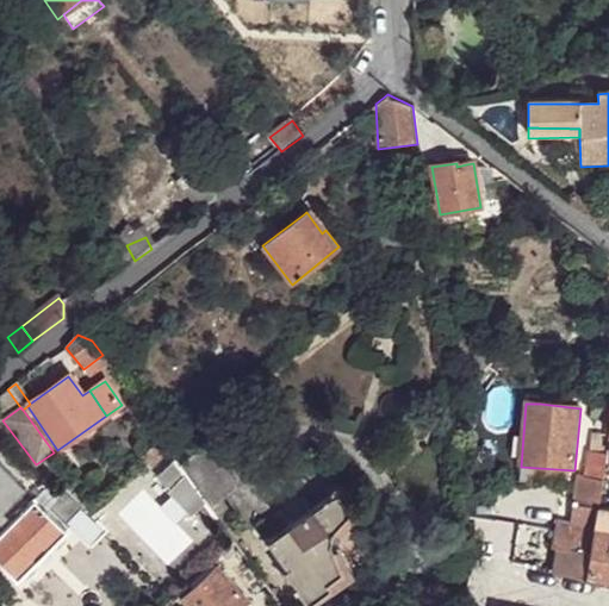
[(161,438),(157,432),(151,438),(156,444),(161,438)]
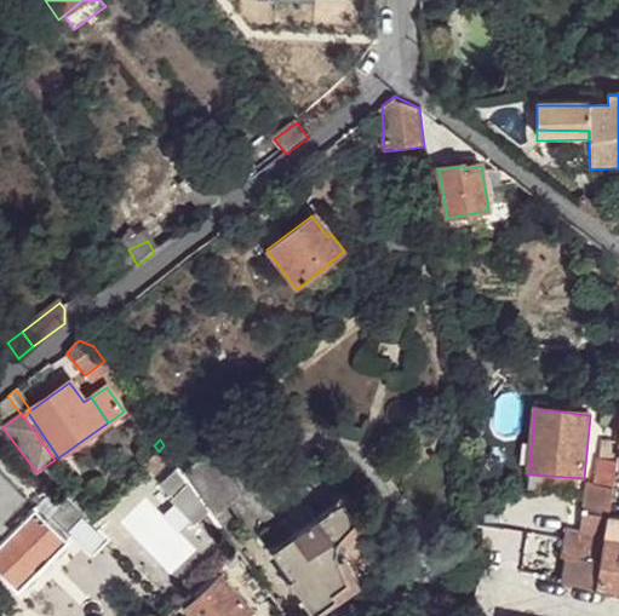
[(618,464),(618,452),(600,448),(599,459),(618,464)]
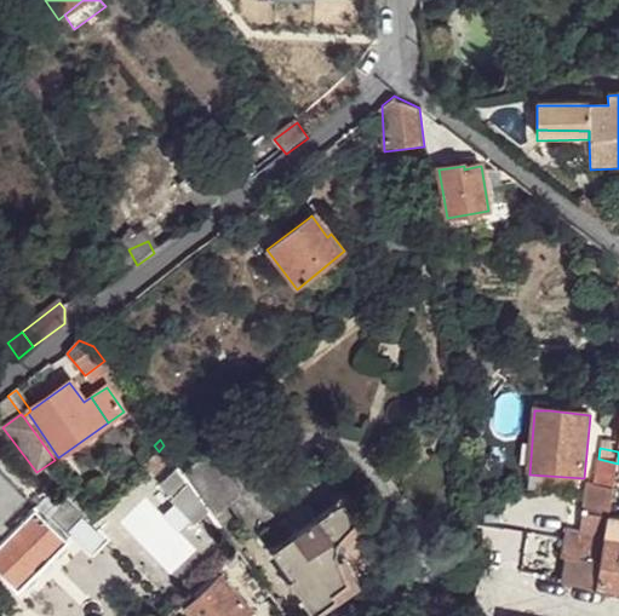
[(212,453),(184,472),(213,513),(227,505),(242,493),(212,453)]
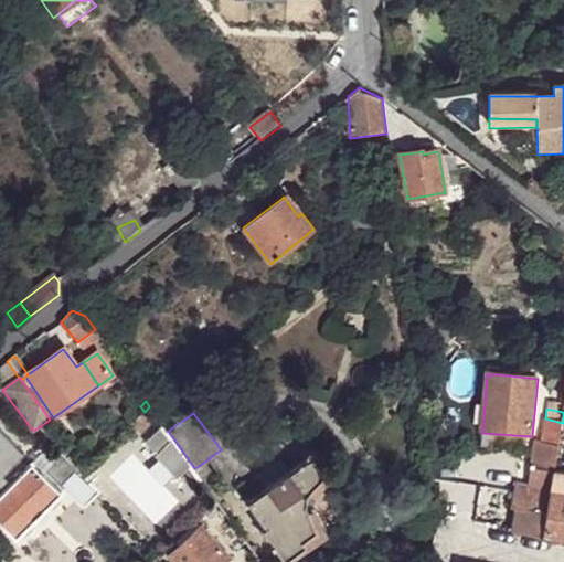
[(554,469),(563,423),(545,419),(541,444),(531,443),(527,469),(554,474),(554,469)]
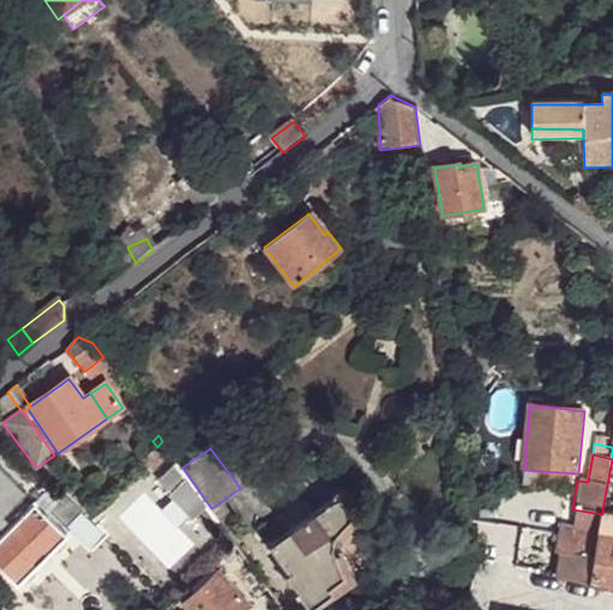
[(0,524),(6,530),(12,524),(4,514),(26,493),(1,467),(0,469),(0,524)]
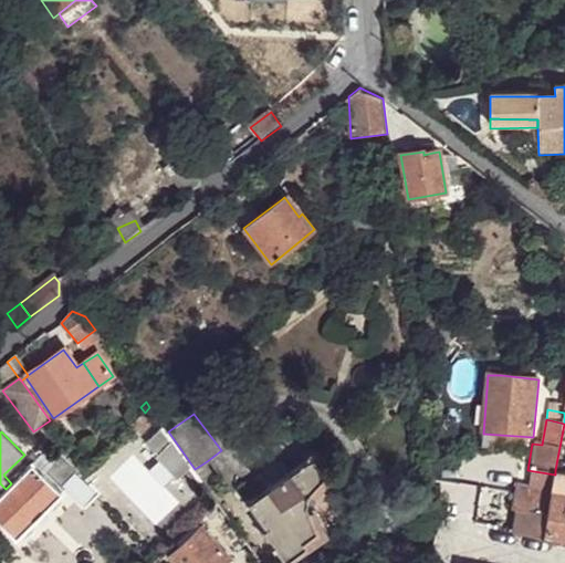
[(328,475),(315,455),(250,500),(268,525),(263,528),(286,560),(306,546),(303,540),(316,531),(306,506),(310,494),(312,492),(312,491),(328,475)]
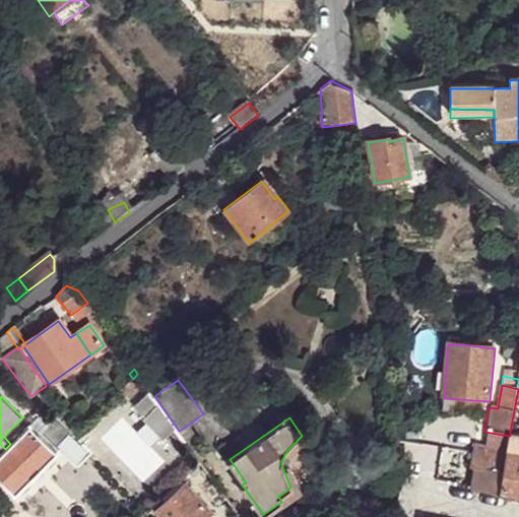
[(190,424),(179,431),(186,441),(196,432),(190,424)]
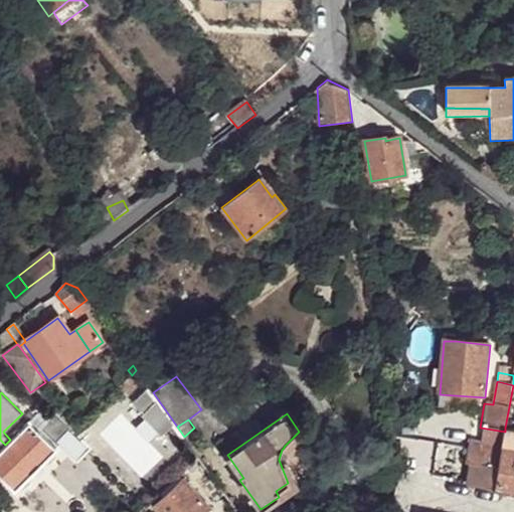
[(0,475),(14,490),(17,487),(29,476),(42,464),(53,452),(56,449),(28,421),(10,440),(5,445),(0,449),(0,475)]
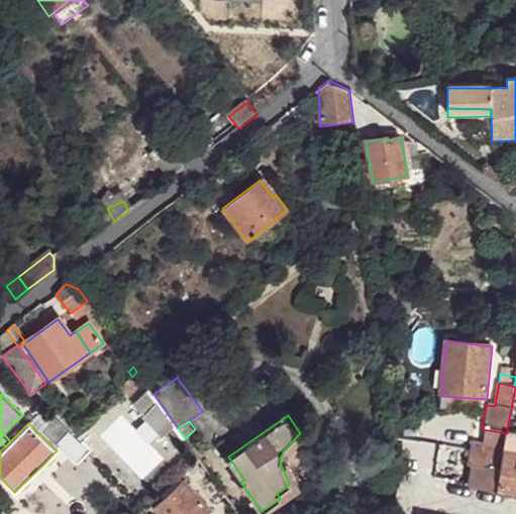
[(504,450),(507,433),(482,429),(479,447),(504,450)]
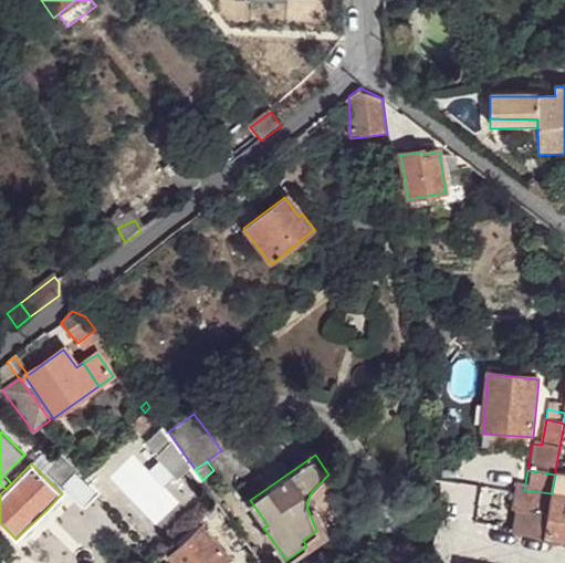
[(564,471),(555,470),(555,475),(552,493),(564,496),(564,471)]
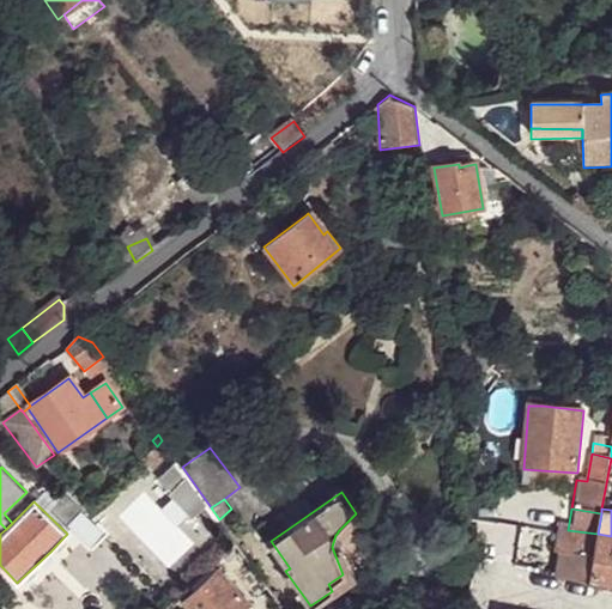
[(558,528),(565,529),(568,518),(552,515),(550,525),(558,528)]
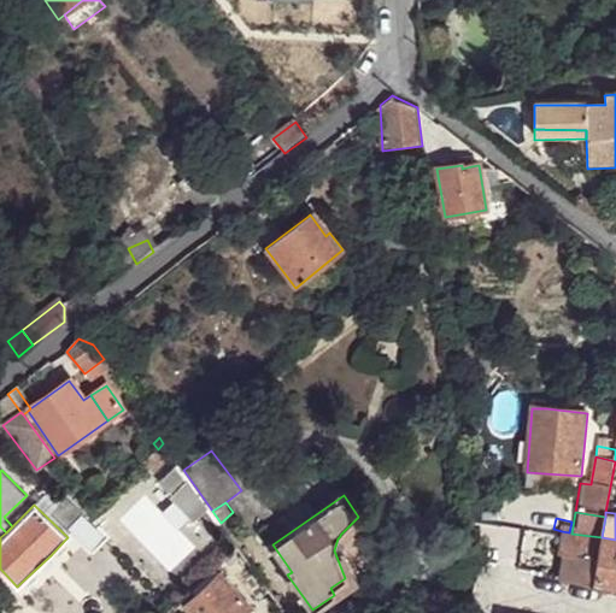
[(598,564),(602,537),(572,534),(569,532),(562,531),(558,555),(564,556),(598,564)]
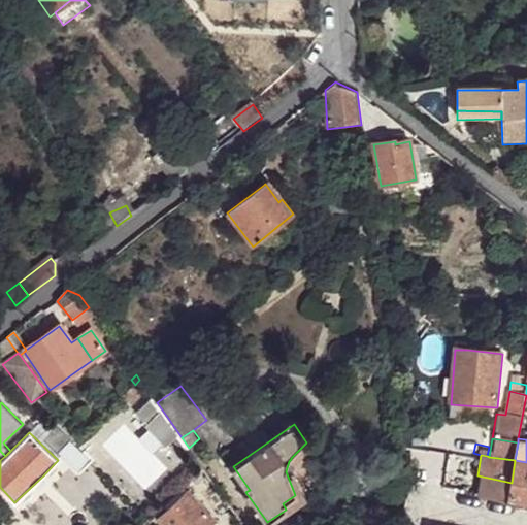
[(526,462),(515,460),(512,483),(507,504),(526,507),(526,462)]
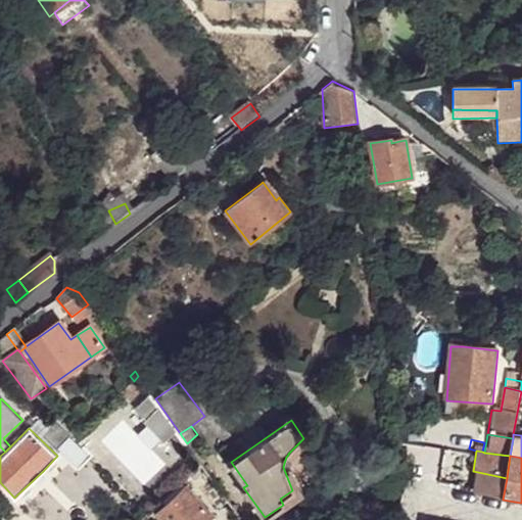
[(54,459),(43,471),(44,471),(49,471),(55,465),(56,460),(54,459)]
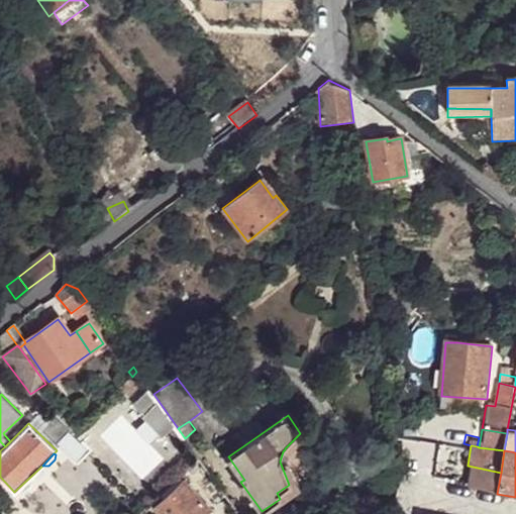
[(497,494),(501,473),(473,467),(469,489),(497,494)]
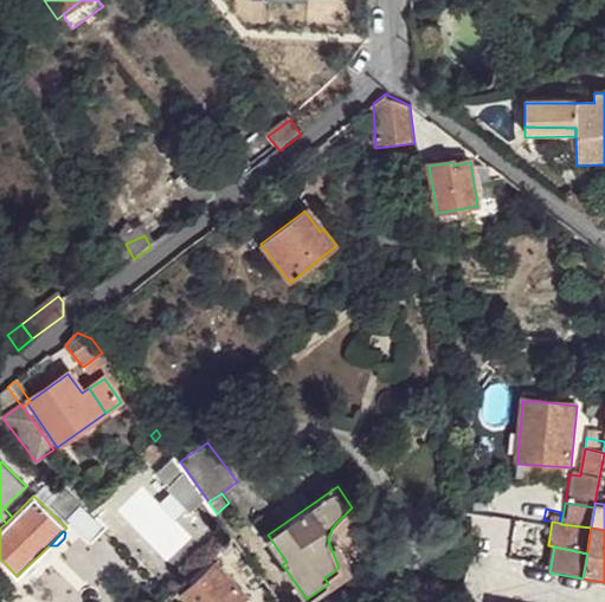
[(34,560),(20,573),(21,575),(27,575),(36,567),(36,561),(34,560)]
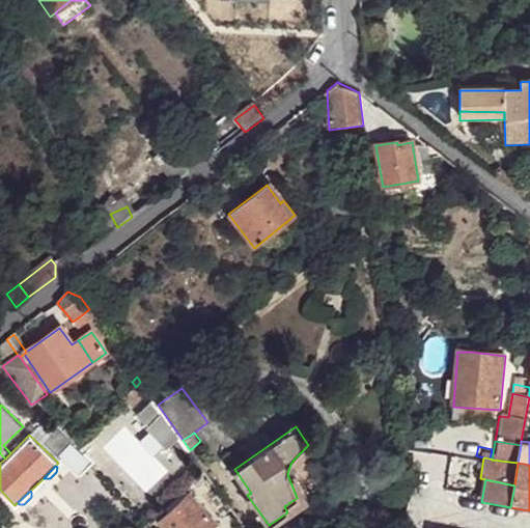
[(208,527),(216,521),(190,492),(158,521),(164,527),(208,527)]
